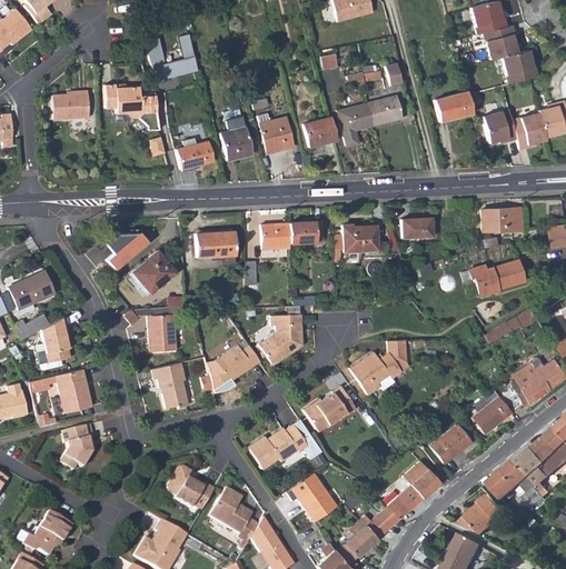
[(27,0),(28,1),(25,3),(40,22),(53,12),(47,5),(46,3),(49,0),(27,0)]
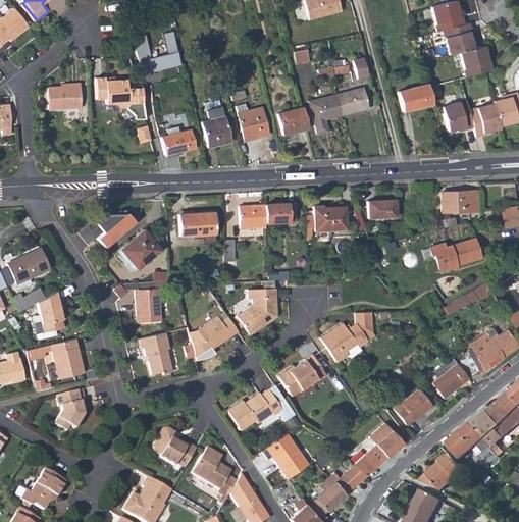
[(341,0),(306,0),(312,19),(344,11),(341,0)]
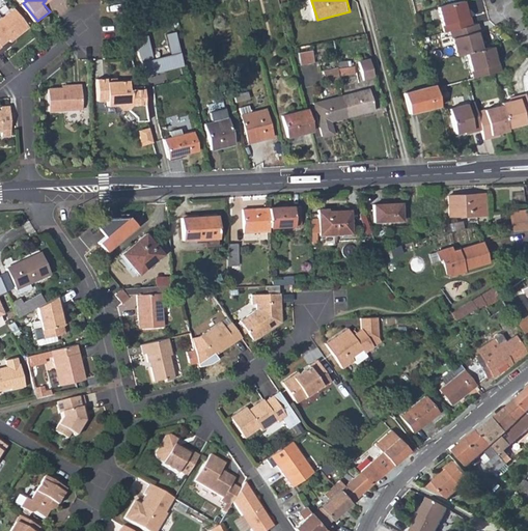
[(467,8),(465,0),(461,0),(440,5),(446,31),(451,30),(474,24),(472,16),(470,17),(467,8)]
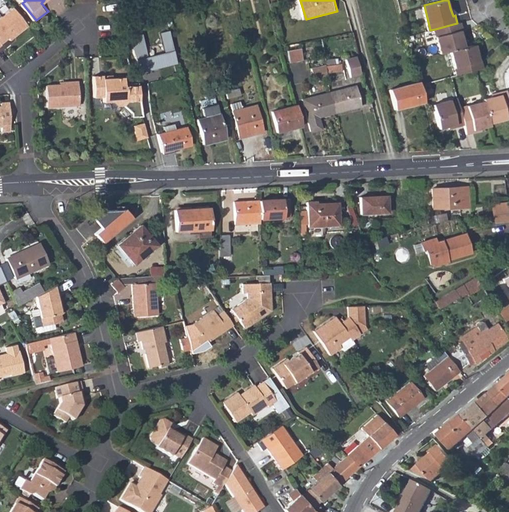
[(17,36),(30,25),(16,7),(4,16),(3,16),(0,17),(0,47),(3,45),(2,43),(9,37),(15,33),(17,36)]
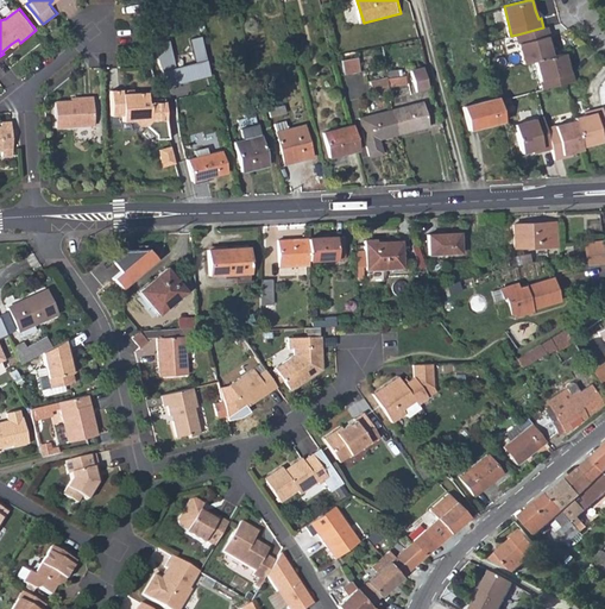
[(552,35),(549,25),(543,27),(517,35),(524,63),(537,60),(553,56),(550,45),(548,36),(552,35)]
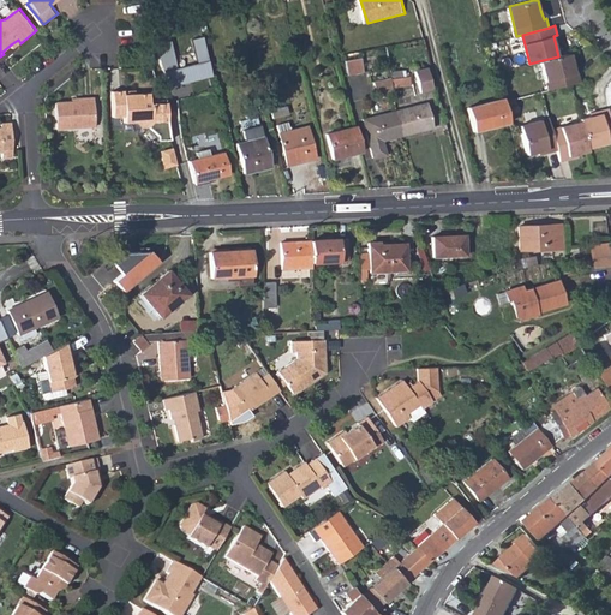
[(172,41),(156,46),(161,66),(173,88),(216,77),(205,37),(193,41),(199,64),(180,69),(172,41)]
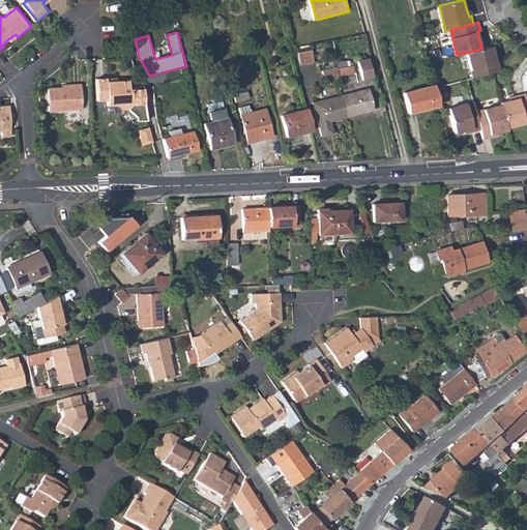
[(495,54),(493,46),(481,49),(468,52),(474,77),(495,71),(502,69),(500,62),(497,62),(495,54)]
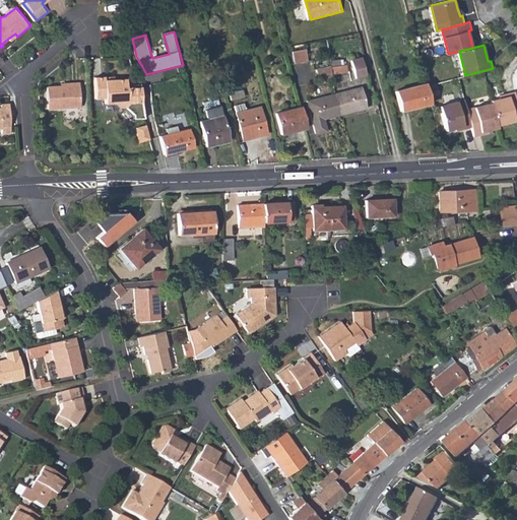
[(307,47),(294,51),(297,62),(310,59),(307,47)]
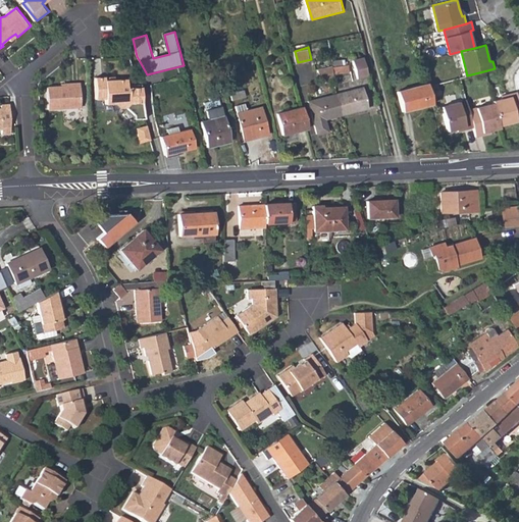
[(367,57),(357,60),(362,76),(371,74),(367,57)]
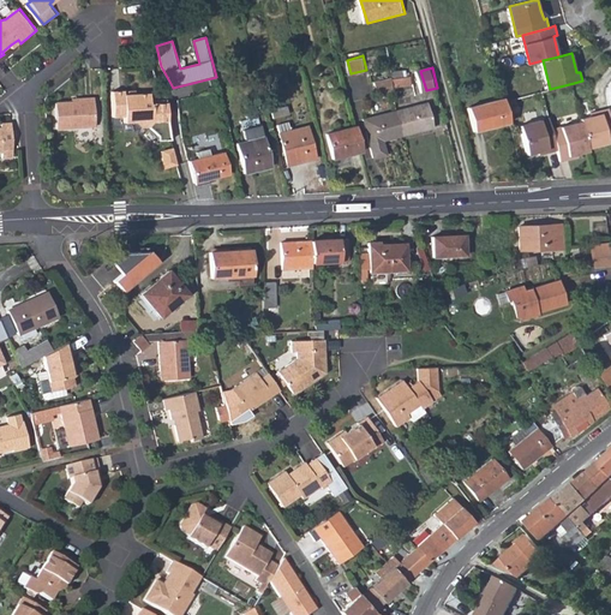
[(394,78),(395,87),(413,84),(412,76),(394,78)]
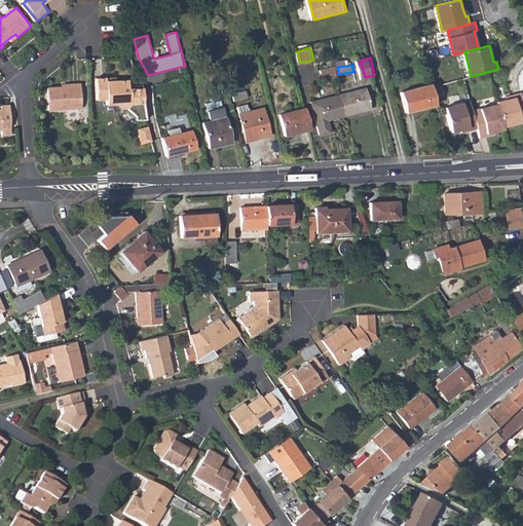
[(338,74),(337,67),(322,69),(324,80),(338,78),(338,74)]
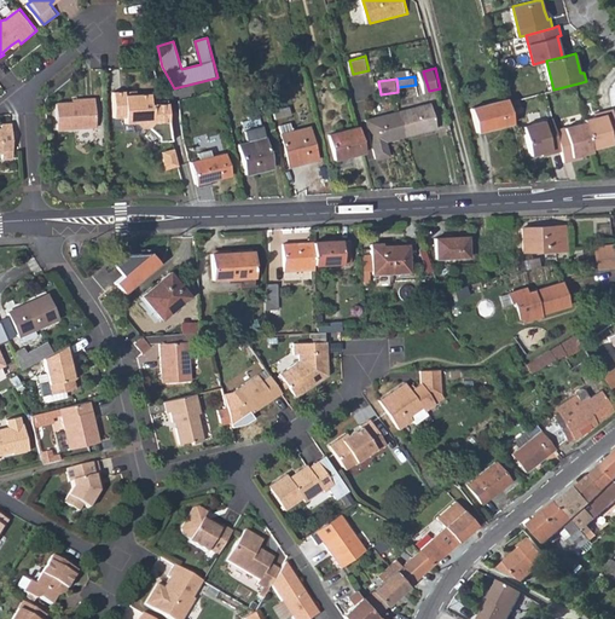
[(128,90),(116,90),(117,116),(128,116),(129,121),(140,121),(146,126),(154,126),(158,119),(157,103),(155,103),(154,92),(140,92),(128,93),(128,90)]
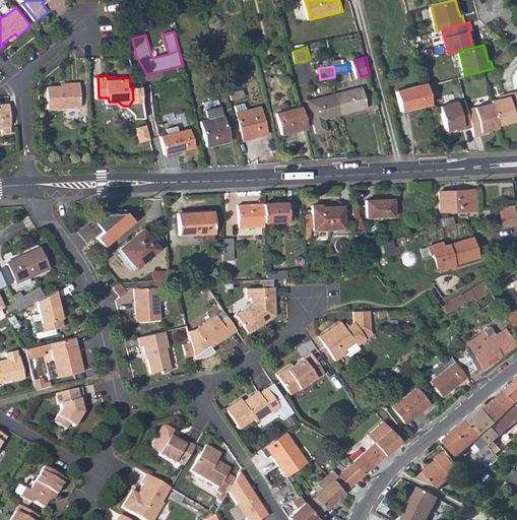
[(63,84),(50,85),(52,108),(84,106),(82,80),(74,81),(73,83),(63,84)]
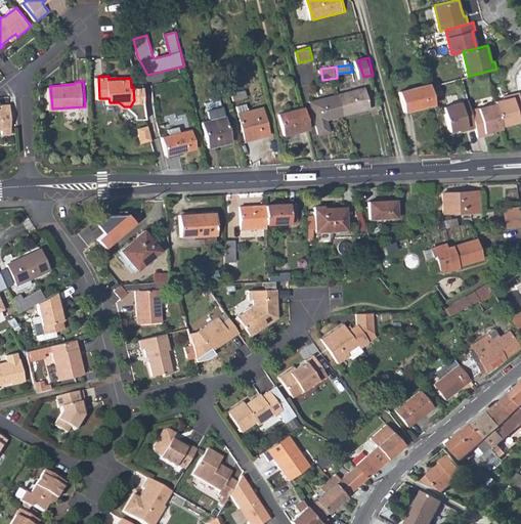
[(407,112),(437,104),(431,83),(403,92),(407,112)]
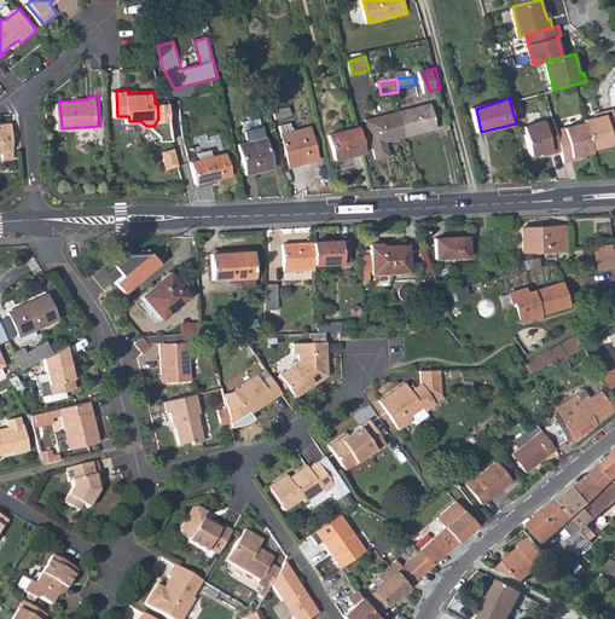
[(434,103),(370,120),(379,156),(394,152),(392,140),(439,127),(434,103)]
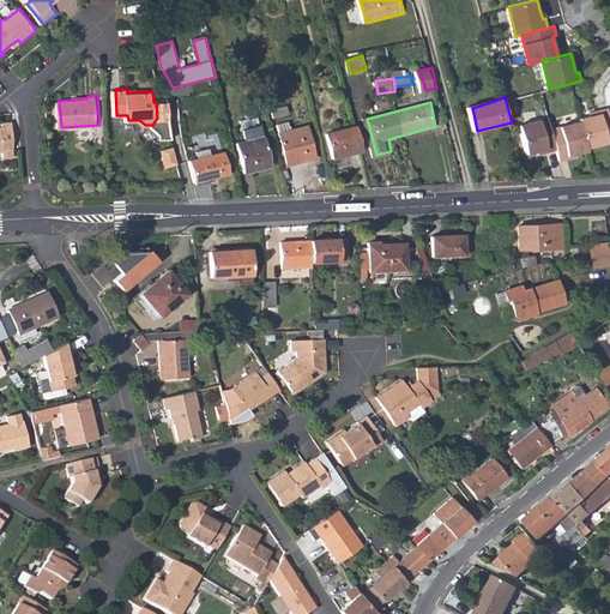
[(289,106),(273,110),(276,119),(291,114),(289,106)]
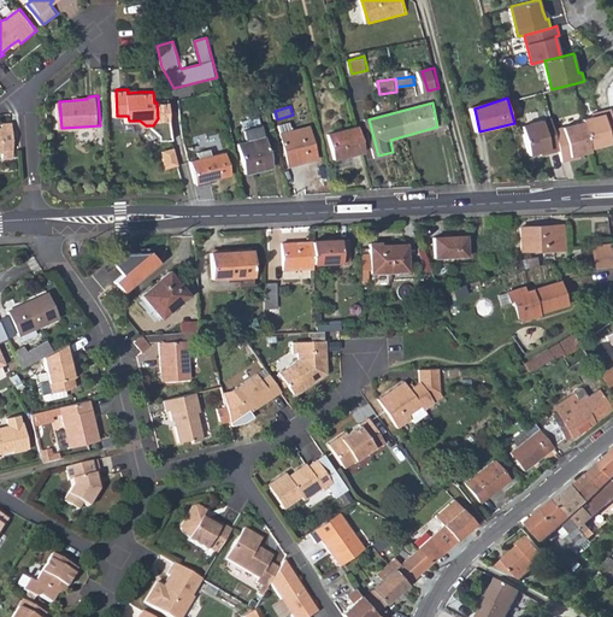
[(591,146),(612,141),(612,107),(603,110),(605,113),(596,116),(584,118),(591,146)]
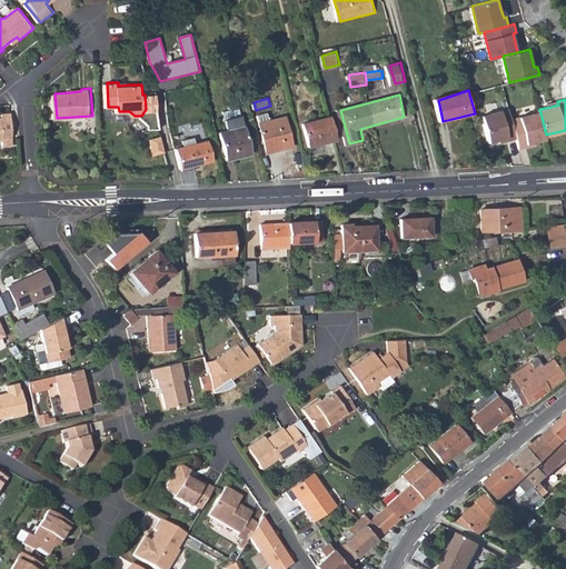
[(510,140),(518,138),(513,117),(510,108),(484,115),(490,141),(502,139),(509,137),(510,140)]
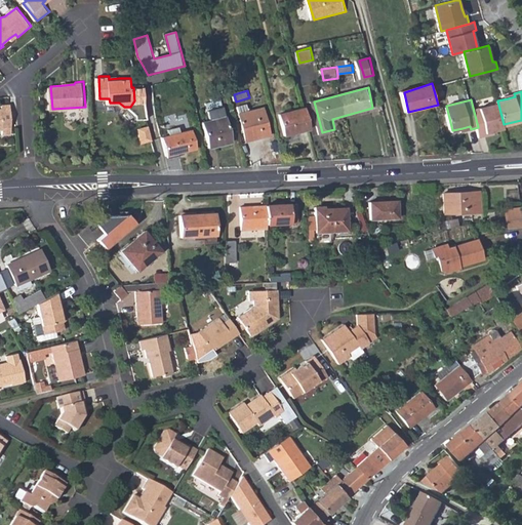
[(497,101),(473,108),(478,127),(480,135),(488,133),(487,130),(495,128),(505,126),(504,124),(497,101)]
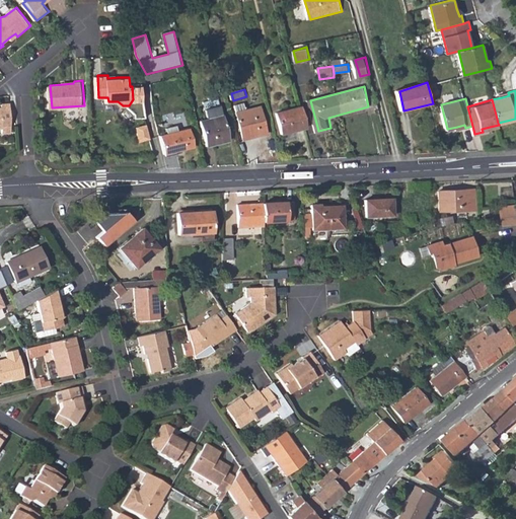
[(246,103),(236,105),(245,141),(269,135),(262,107),(247,112),(246,103)]
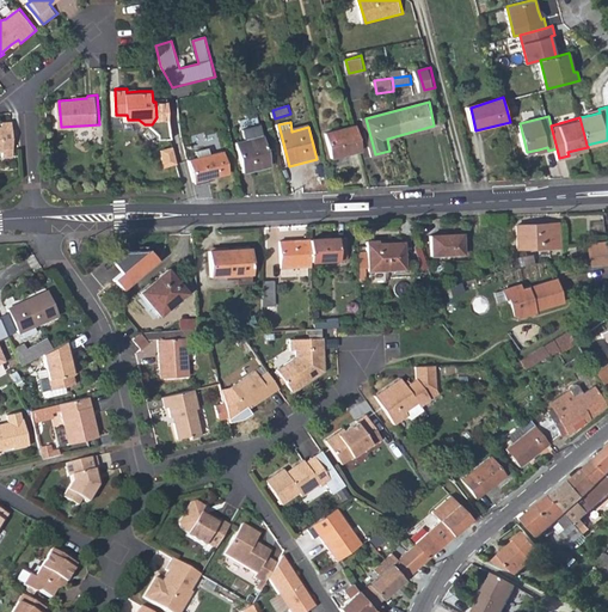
[(0,154),(6,154),(6,159),(18,158),(16,124),(5,124),(5,129),(6,133),(0,132),(0,154)]
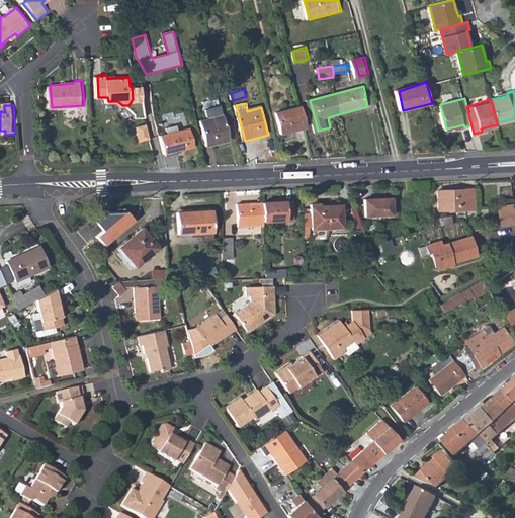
[(281,134),(308,127),(302,105),(276,112),(281,134)]
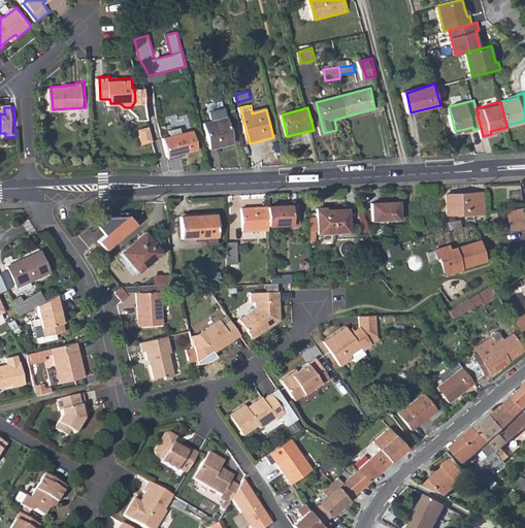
[(211,122),(205,123),(212,149),(234,143),(225,108),(208,112),(211,122)]
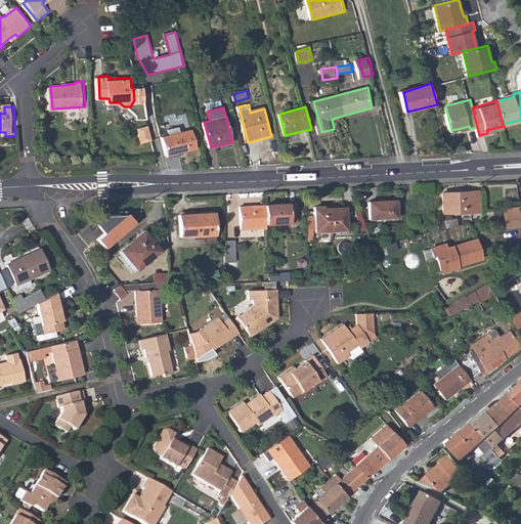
[(153,138),(149,128),(141,130),(140,132),(141,141),(153,138)]
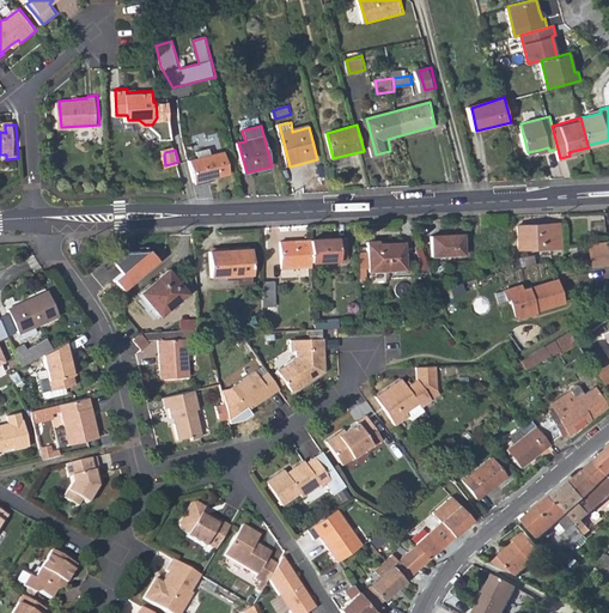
[(199,158),(190,159),(196,183),(230,175),(225,152),(211,155),(199,158)]
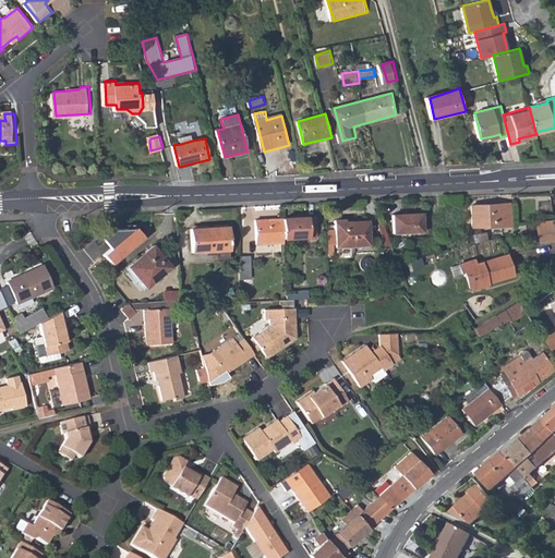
[(510,205),(473,206),(474,228),(511,226),(510,205)]
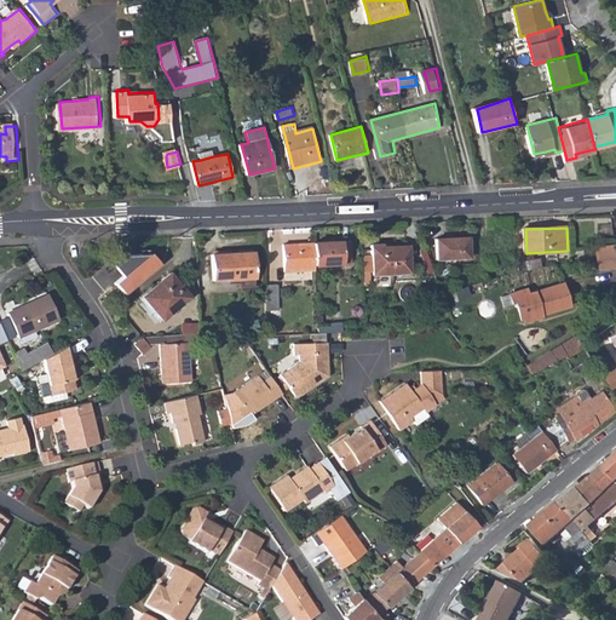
[(471,237),(438,240),(439,260),(472,259),(471,237)]
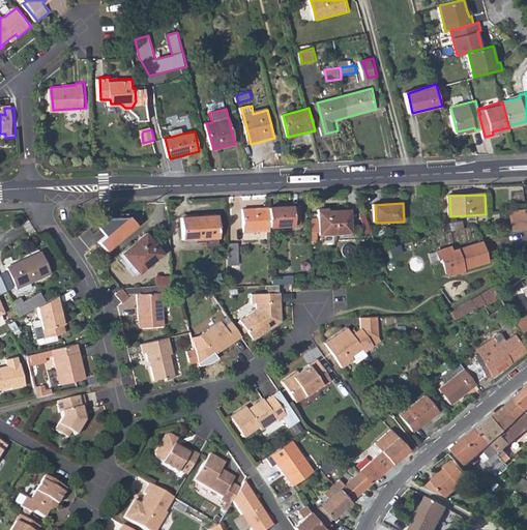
[(301,206),(270,208),(271,227),(302,225),(301,206)]
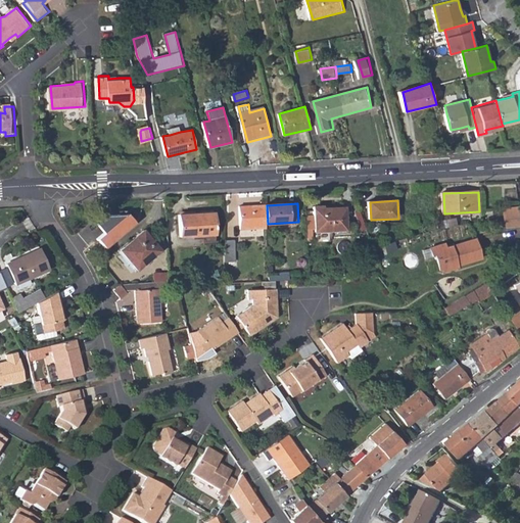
[(242,230),(268,228),(268,224),(267,205),(241,207),(242,230)]
